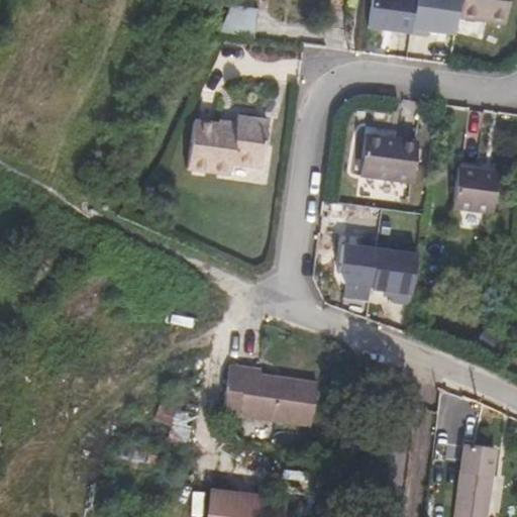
[(369,0),(366,26),(409,33),(413,0),(369,0)]
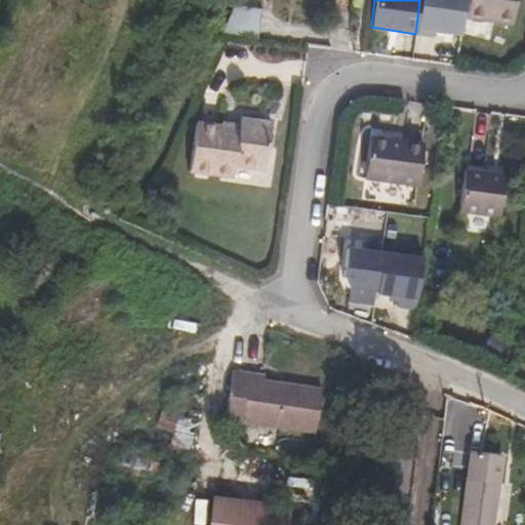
[(459,35),(465,0),(419,0),(415,34),(432,36),(433,31),(459,35)]
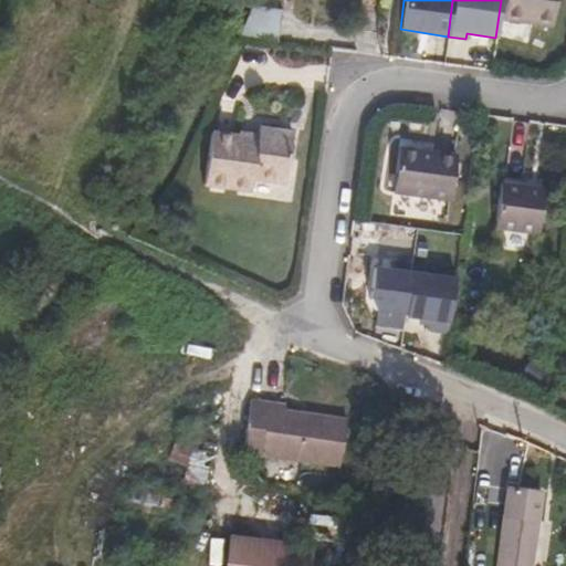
[(533,24),(545,25),(547,0),(505,0),(504,14),(533,19),(533,24)]
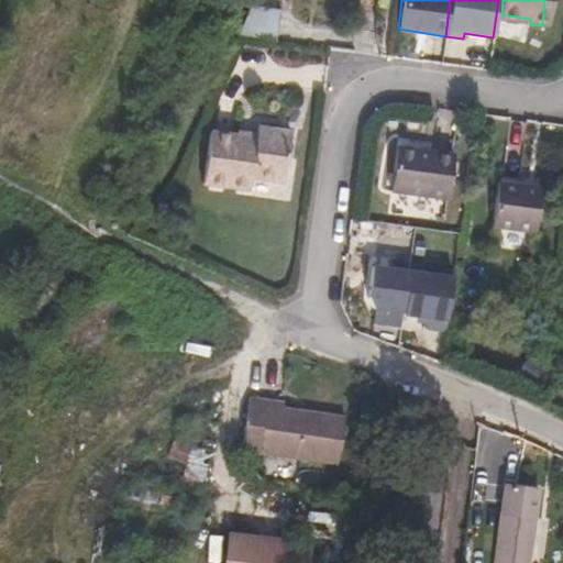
[(553,0),(544,0),(542,25),(550,26),(553,0)]
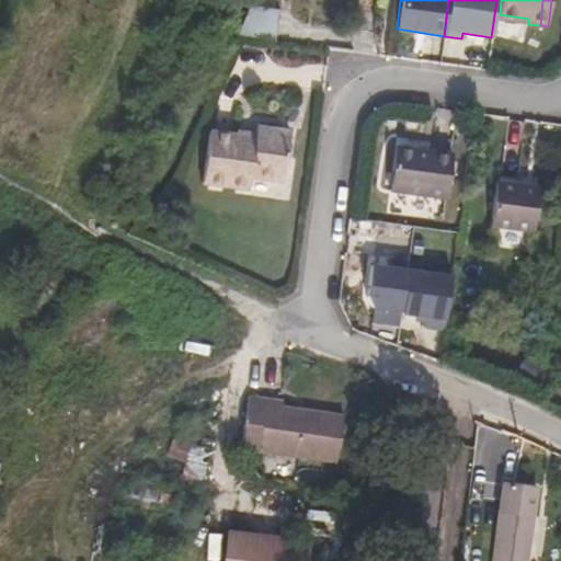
[(251,8),(238,35),(274,41),(277,12),(251,8)]
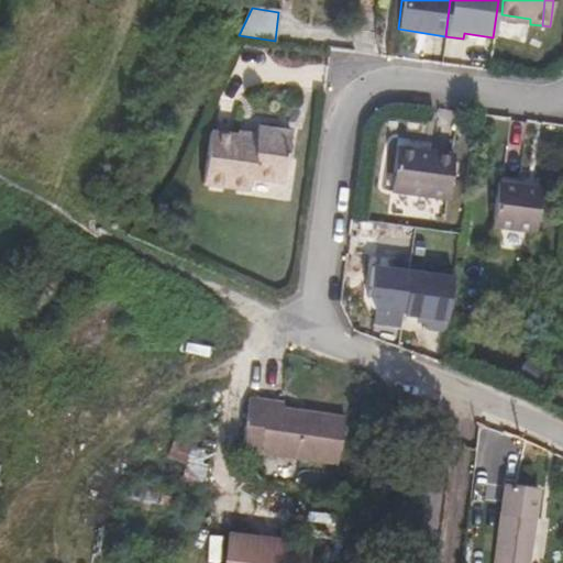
[(500,20),(530,24),(530,19),(501,14),(500,20)]
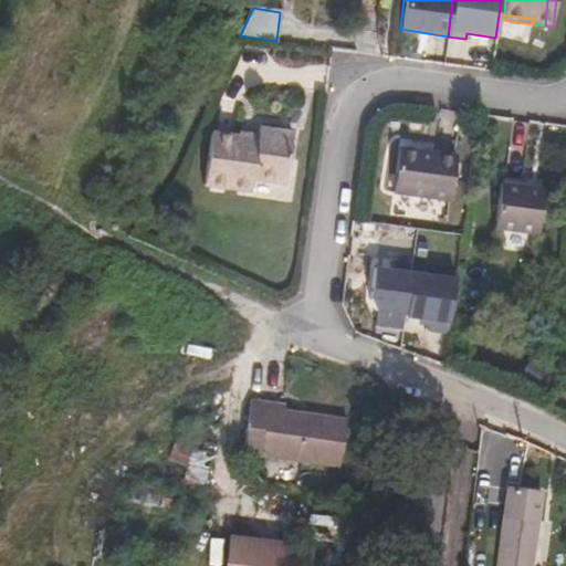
[(253,180),(258,181),(264,128),(259,127),(259,136),(212,130),(206,186),(252,191),(253,180)]
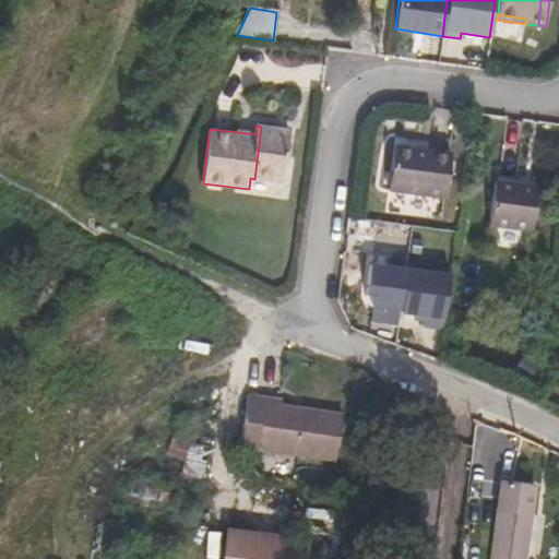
[(254,179),(276,181),(278,162),(285,162),(289,130),(261,127),(254,179)]
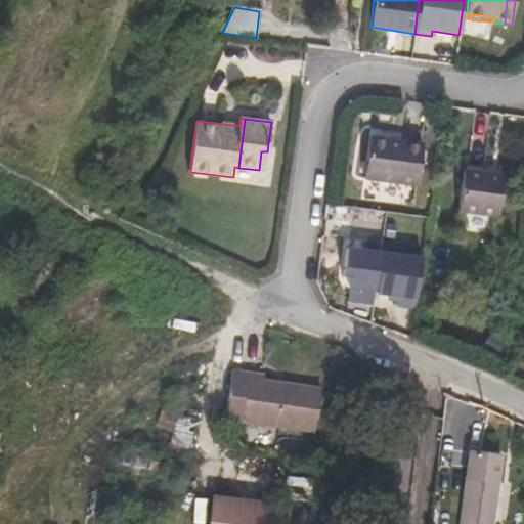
[(370,136),(363,178),(418,187),(424,144),(370,136)]
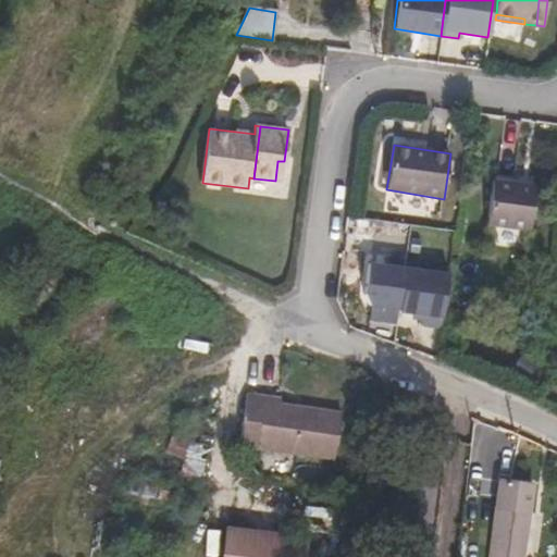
[(282,182),(284,161),(277,161),(275,181),(282,182)]
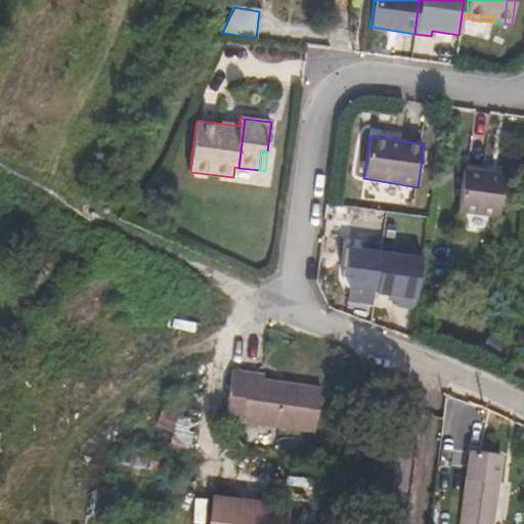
[(463,168),(459,213),(498,218),(505,175),(463,168)]
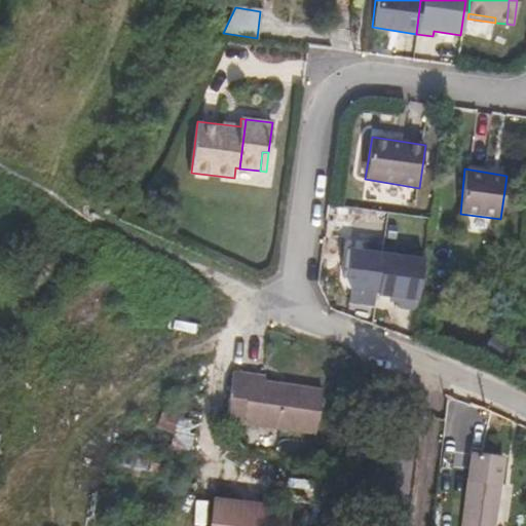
[(417,288),(401,288),(399,305),(416,306),(417,288)]
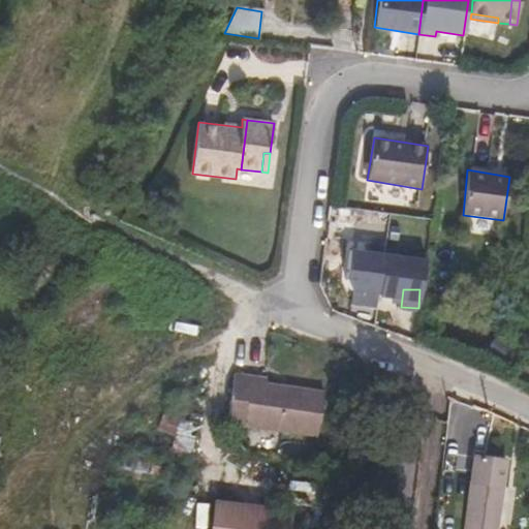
[(241,428),(317,439),(324,391),(268,382),(268,377),(236,373),(228,424),(239,425),(241,428)]
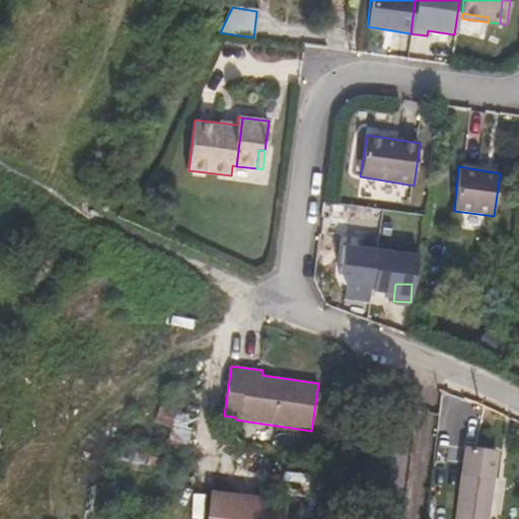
[(172,421),(175,421),(170,441),(188,445),(194,420),(173,415),(172,421)]
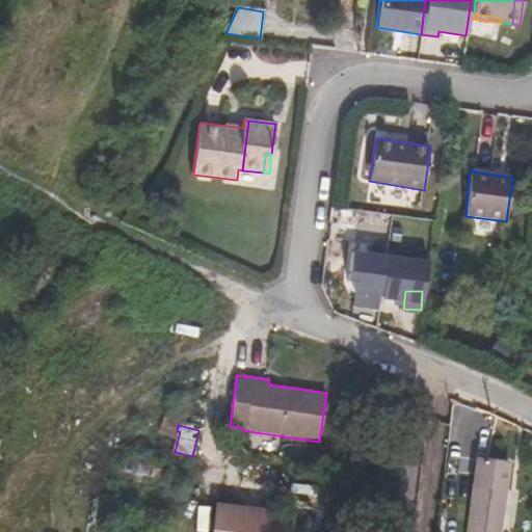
[(499,531),(503,488),(506,464),(476,461),(474,485),(470,531),(499,531)]
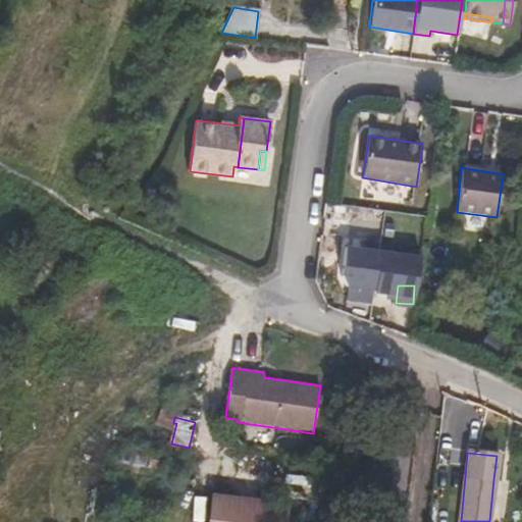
[(214,494),(209,521),(285,521),(288,504),(214,494)]
